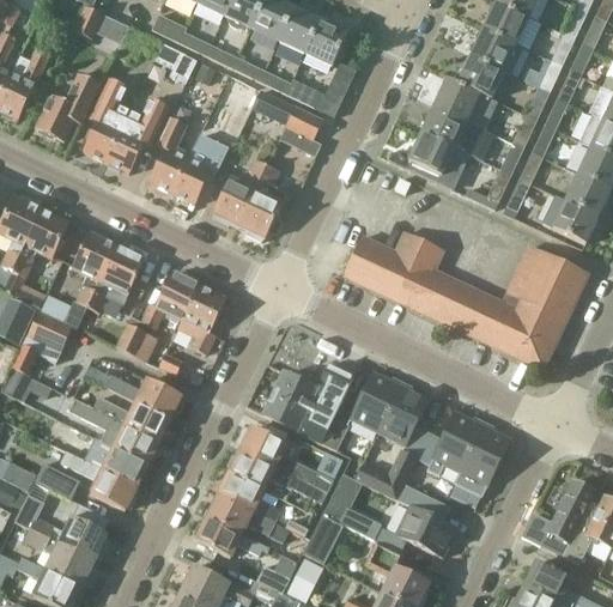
[(224,14),(230,0),(198,0),(196,2),(224,14)]
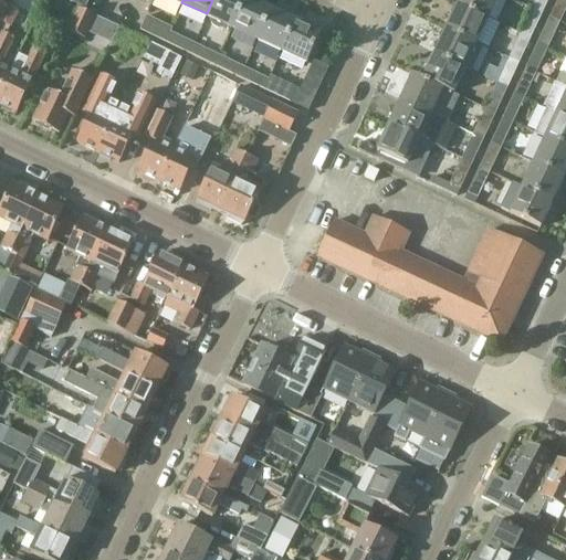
[(229,23),(232,25),(243,0),(212,0),(207,13),(213,17),(213,18),(217,21),(222,24),(228,24),(229,23)]
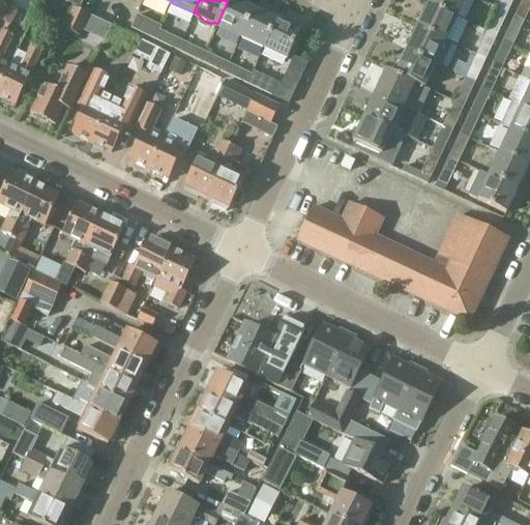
[(228,0),(217,24),(240,34),(254,5),(242,0),(228,0)]
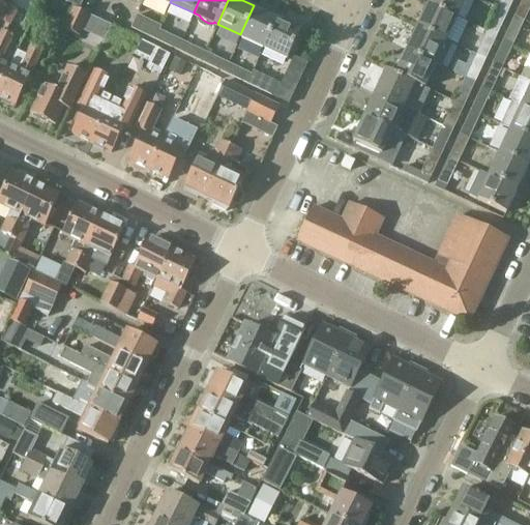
[(429,0),(418,24),(447,37),(458,13),(429,0)]
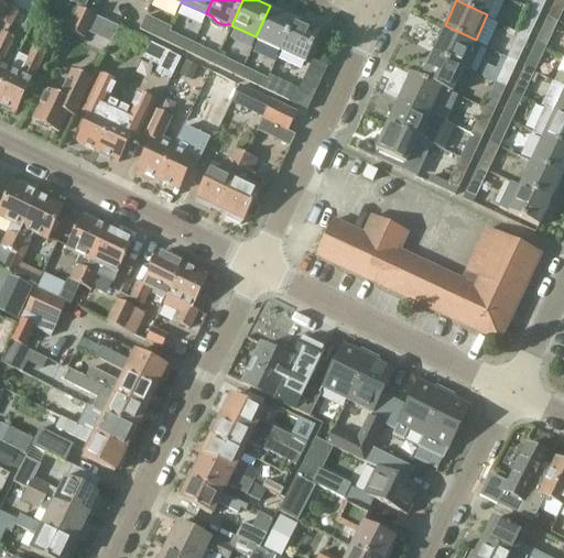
[(456,0),(487,14),(494,0),(456,0)]
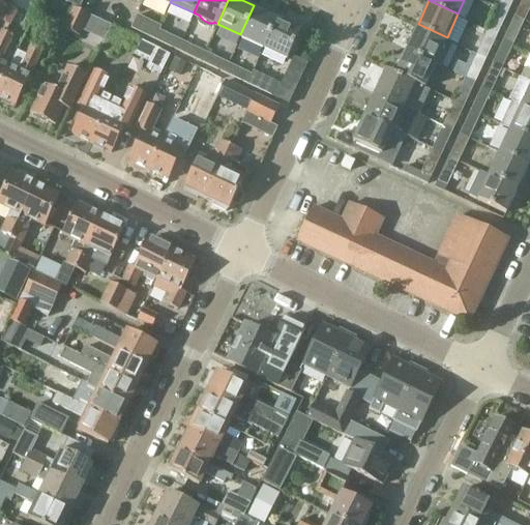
[(500,0),(499,4),(508,9),(511,0),(500,0)]
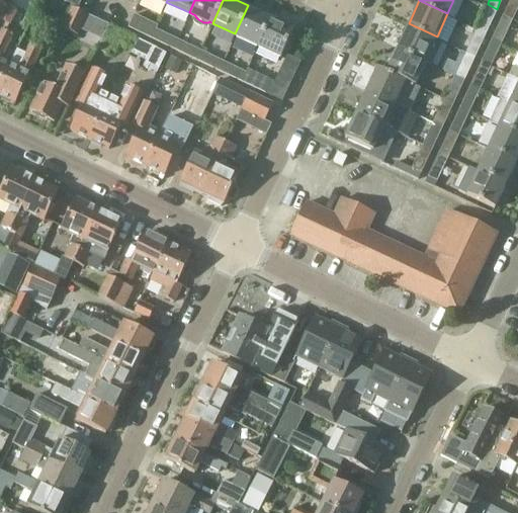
[(509,0),(503,13),(512,17),(517,4),(517,0),(509,0)]
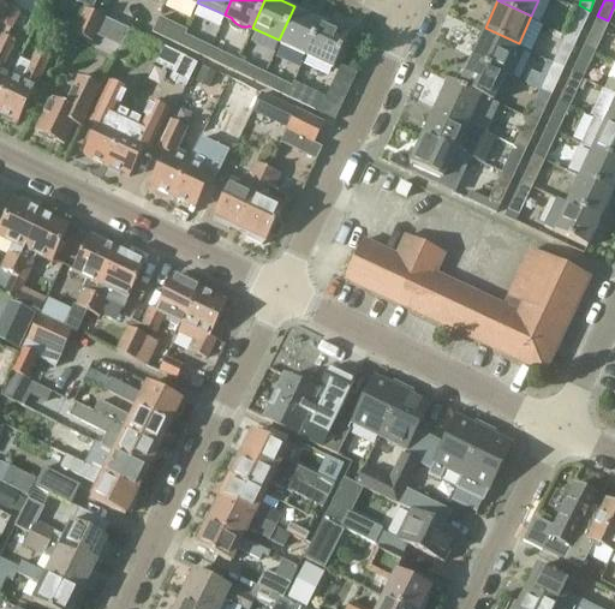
[(7,1),(0,15),(0,17),(12,24),(21,7),(7,1)]
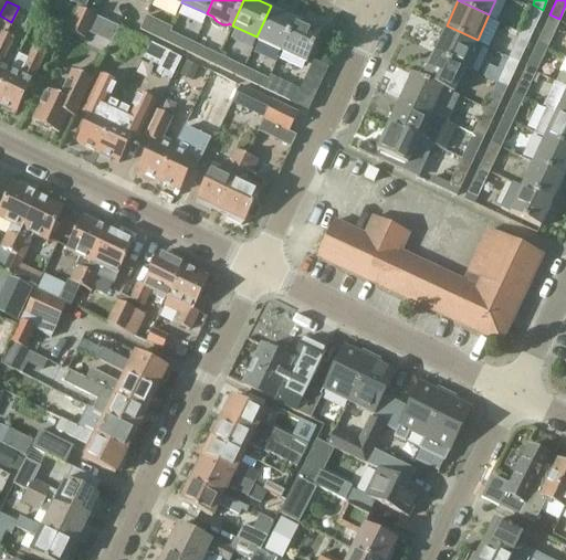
[(95,12),(84,7),(79,4),(67,28),(85,35),(95,12)]
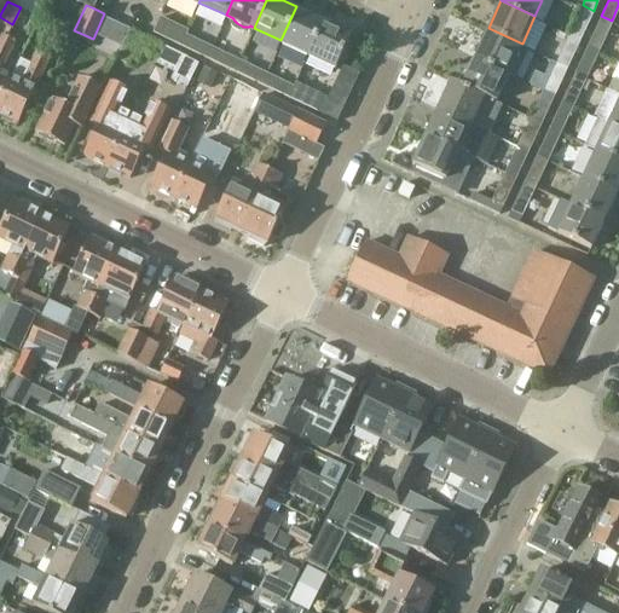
[(583,5),(570,33),(580,38),(594,11),(583,5)]
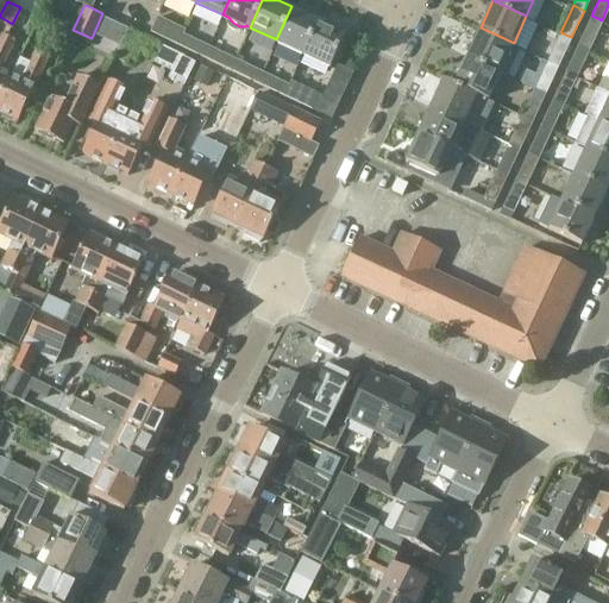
[(276,39),(303,51),(318,19),(292,6),(276,39)]
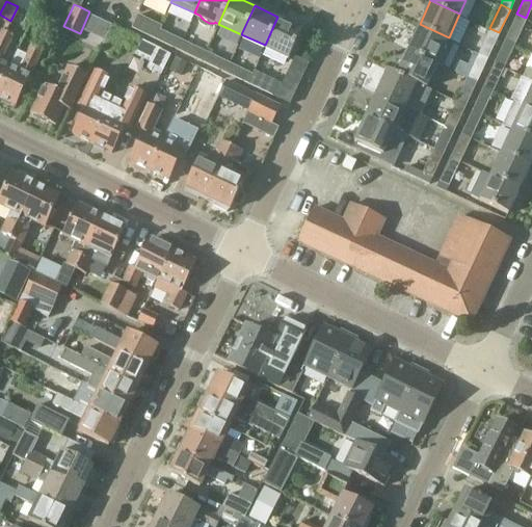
[(156,36),(160,27),(162,23),(138,11),(132,25),(156,36)]
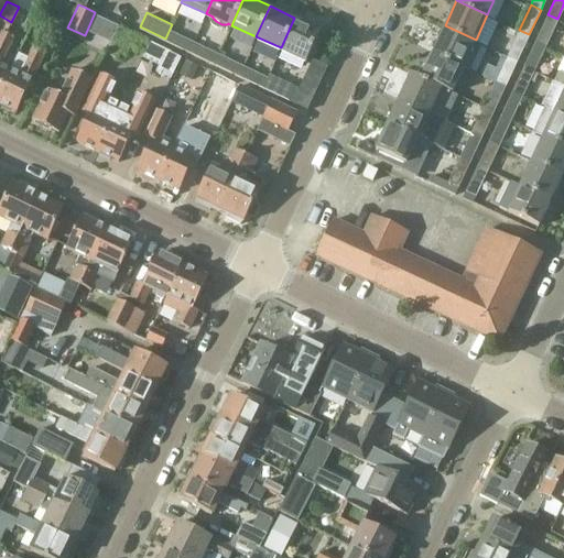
[(548,14),(535,40),(545,44),(557,19),(548,14)]
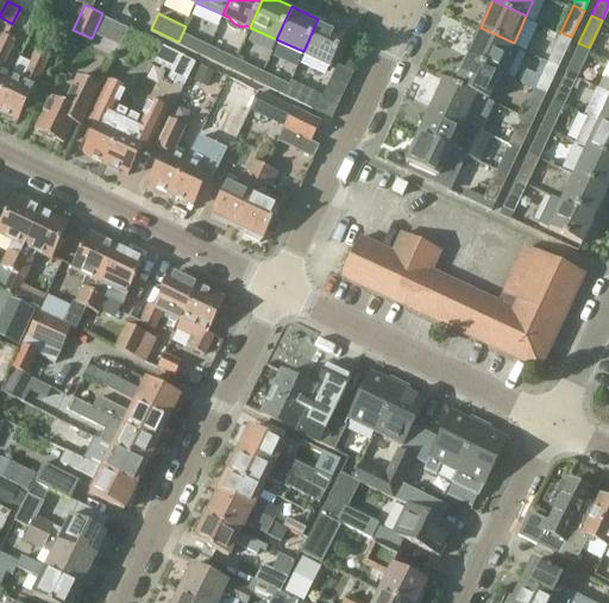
[(318,19),(303,51),(331,64),(346,31),(318,19)]
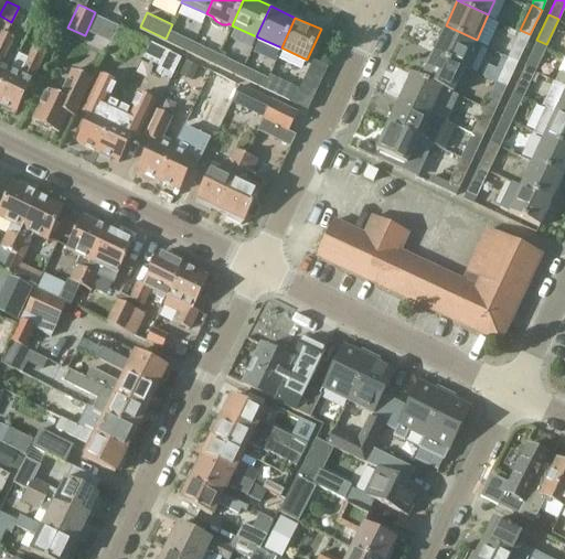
[(107,51),(117,56),(120,50),(126,52),(130,42),(145,49),(150,39),(119,23),(113,38),(107,51)]
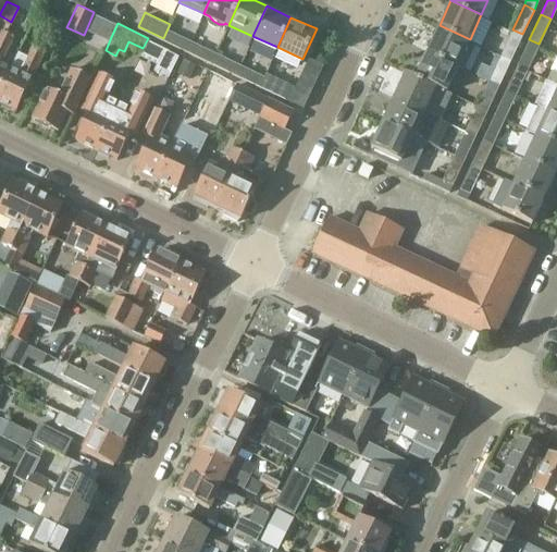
[(470,39),(440,25),(433,37),(429,38),(426,44),(429,48),(428,49),(459,63),(465,66),(475,43),(470,39)]
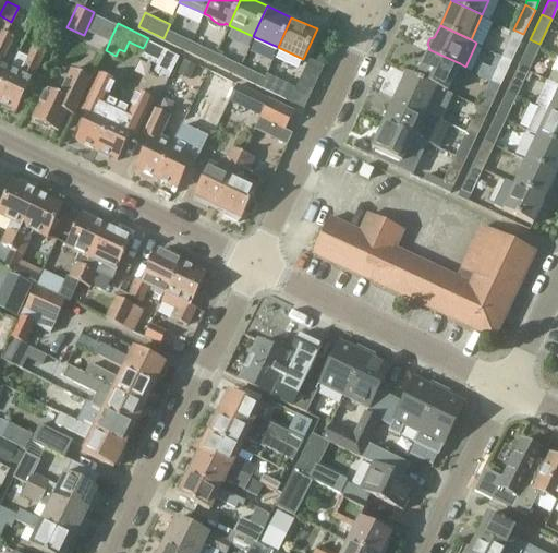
[(0,33),(0,88),(11,67),(1,62),(14,34),(2,28),(0,33)]
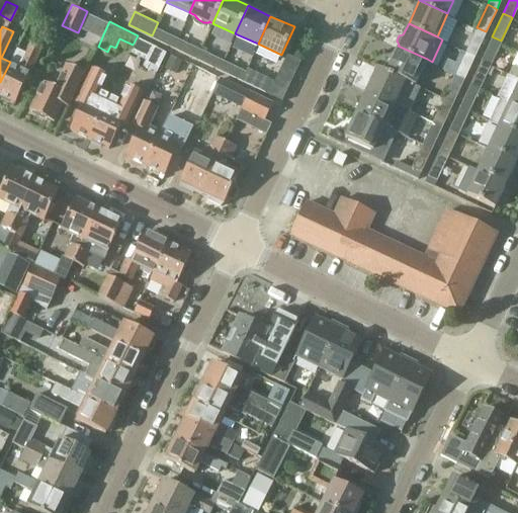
[(152,35),(174,46),(178,36),(156,26),(152,35)]
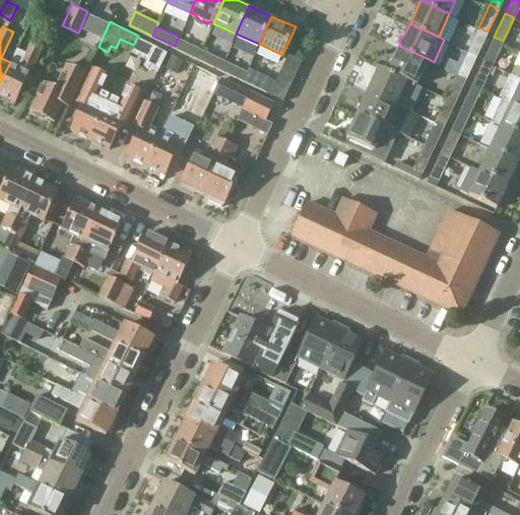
[(478,27),(467,50),(477,54),(488,31),(478,27)]
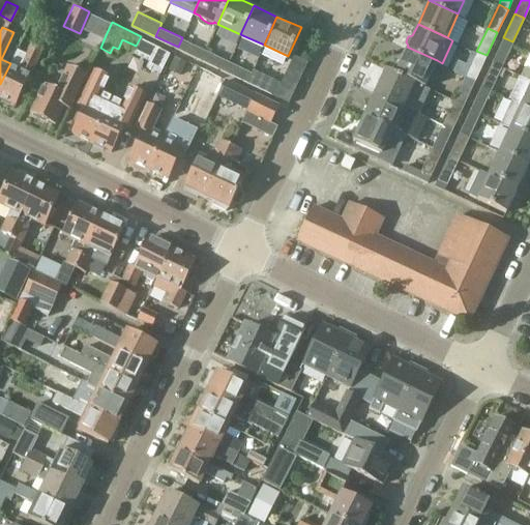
[(178,47),(201,58),(205,49),(182,37),(178,47)]
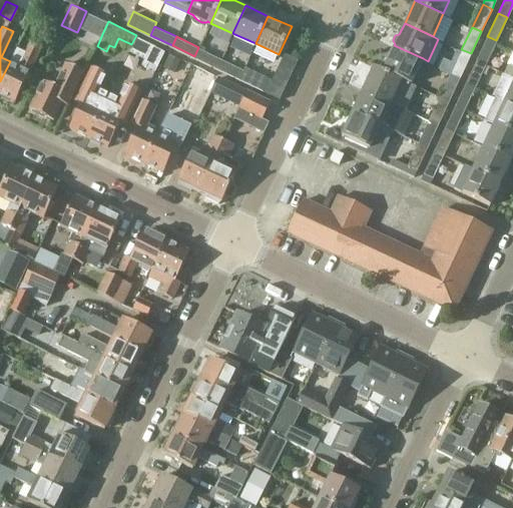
[(487,36),(477,59),(486,63),(496,40),(487,36)]
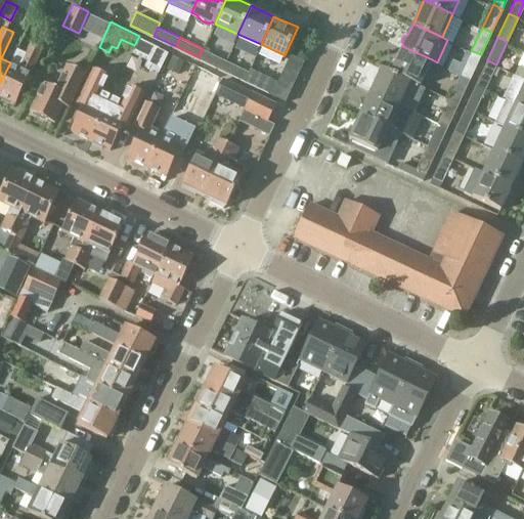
[(32,40),(27,51),(17,47),(10,62),(0,83),(0,94),(15,102),(42,45),(32,40)]
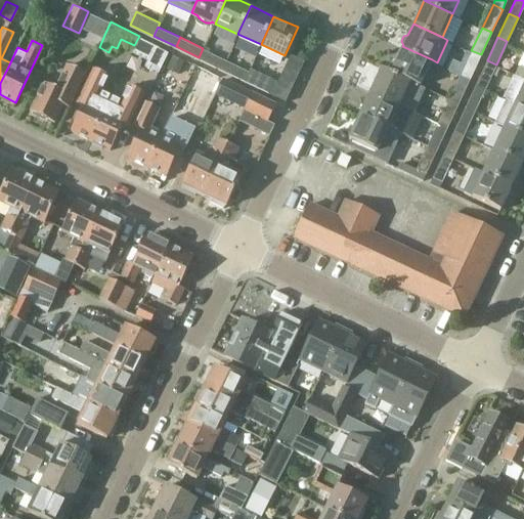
[(155,44),(144,63),(158,70),(168,50),(155,44)]
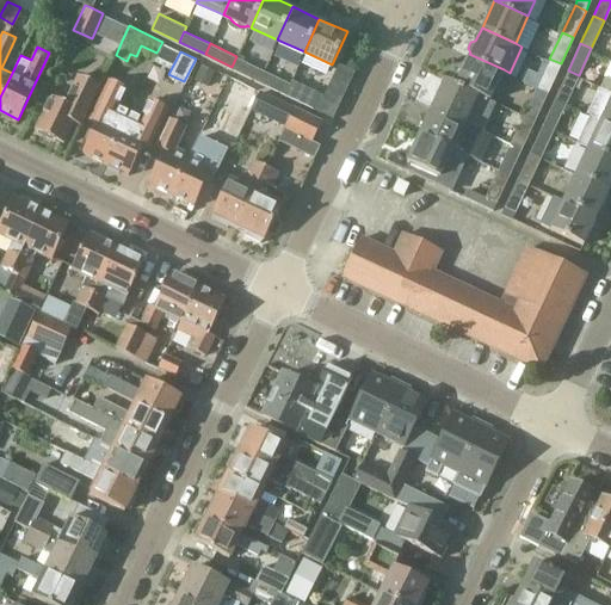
[(456,81),(479,92),(491,98),(504,69),(469,54),(463,67),(457,67),(454,75),(457,79),(456,81)]
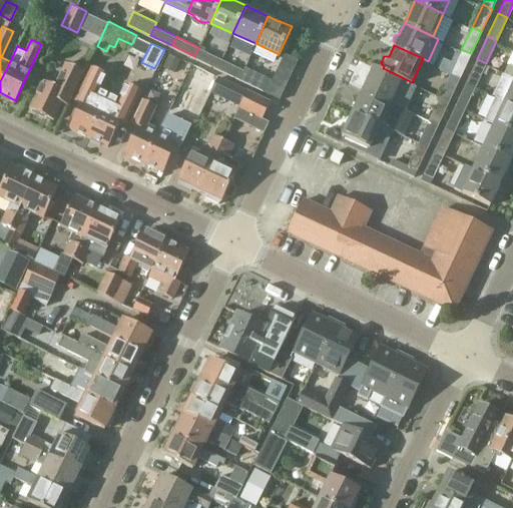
[(194,56),(217,67),(221,57),(198,47),(194,56)]
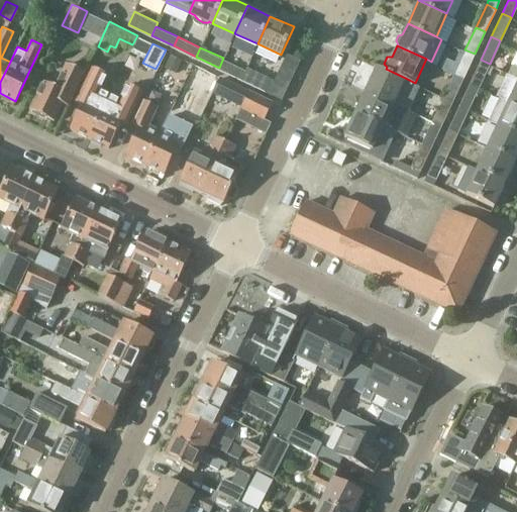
[(464,49),(454,73),(463,77),(475,54),(464,49)]
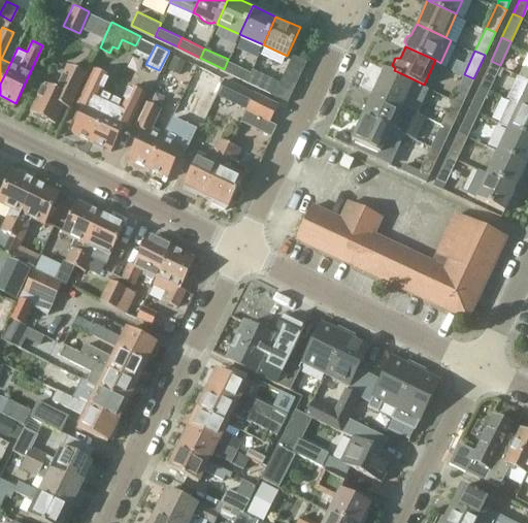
[(186,59),(174,55),(169,66),(179,71),(186,59)]
